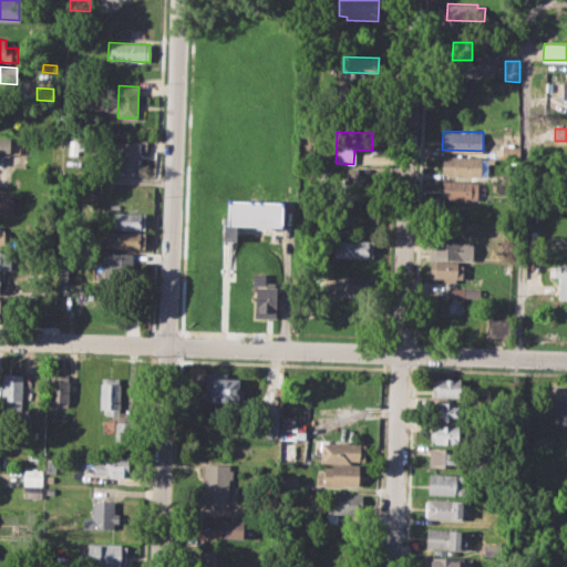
[(0,137),(21,138),(21,155),(0,155),(0,137)]
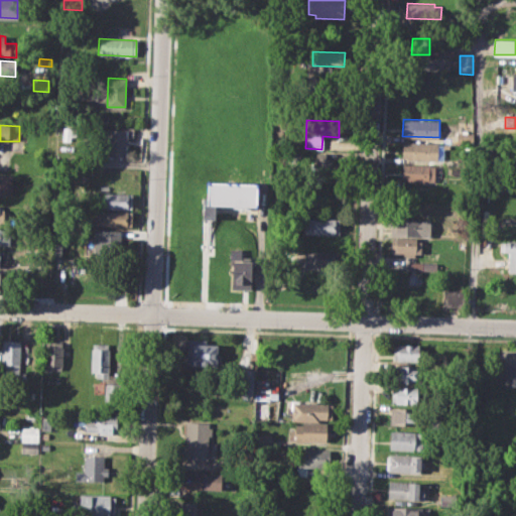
[(62,128),(76,128),(75,140),(62,140),(62,128)]
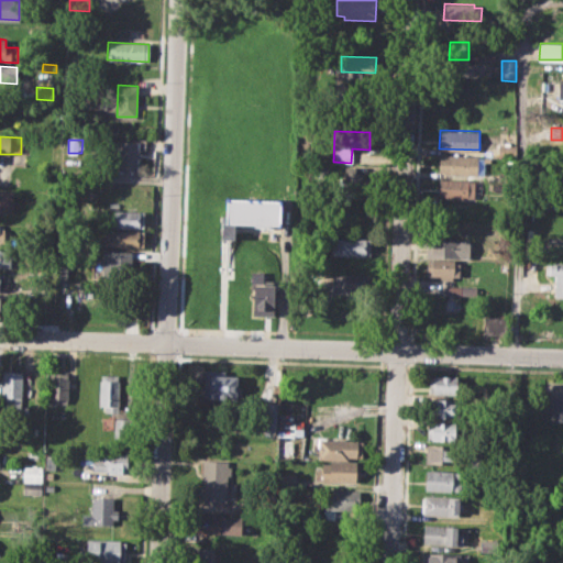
[(108,140),(140,141),(139,173),(113,172),(114,152),(107,152),(108,140)]
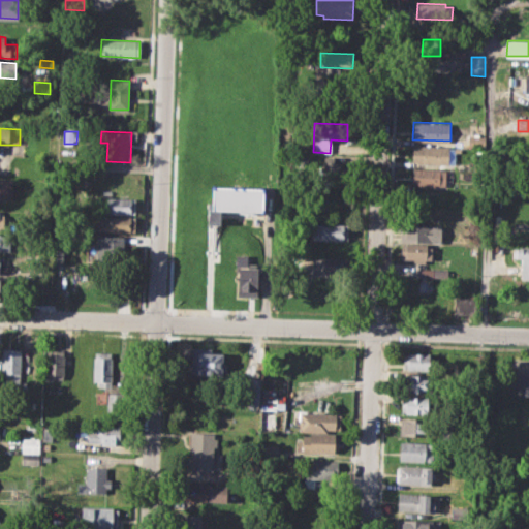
[(468,136),(484,136),(483,147),(468,147),(468,136)]
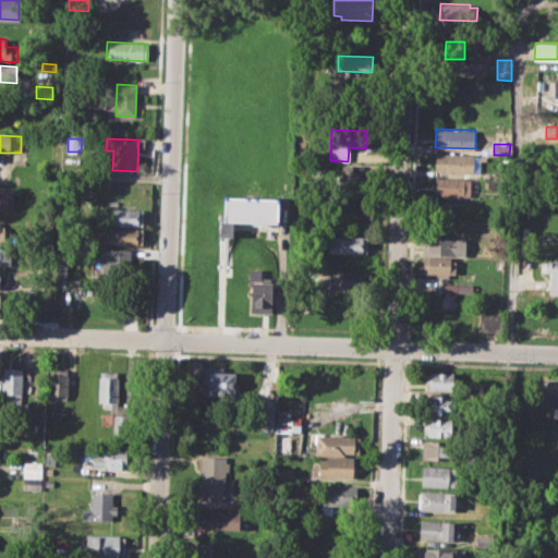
[(435,154),(474,154),(474,173),(435,172),(435,154)]
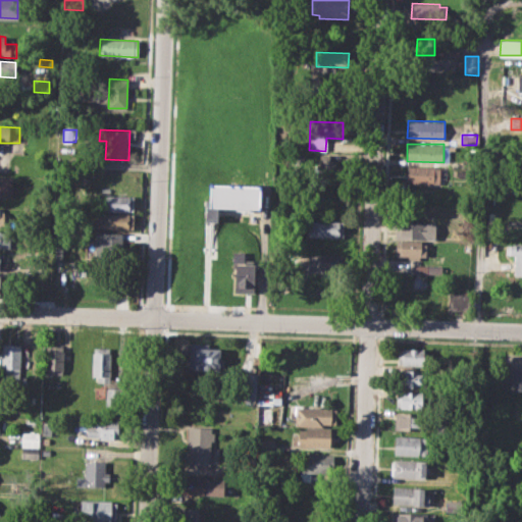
[(407,166),(445,167),(444,184),(407,183),(407,166)]
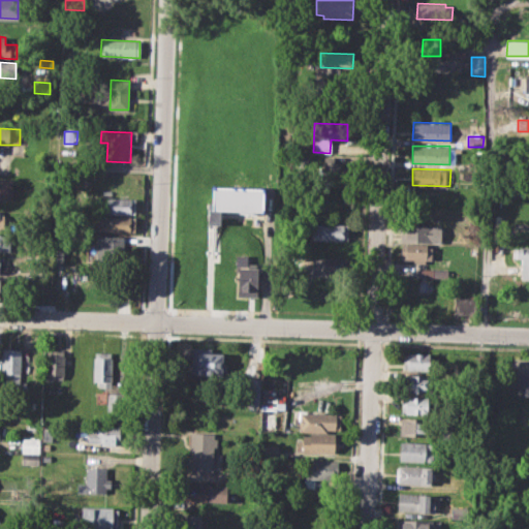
[(0,178),(12,179),(11,199),(0,199),(0,178)]
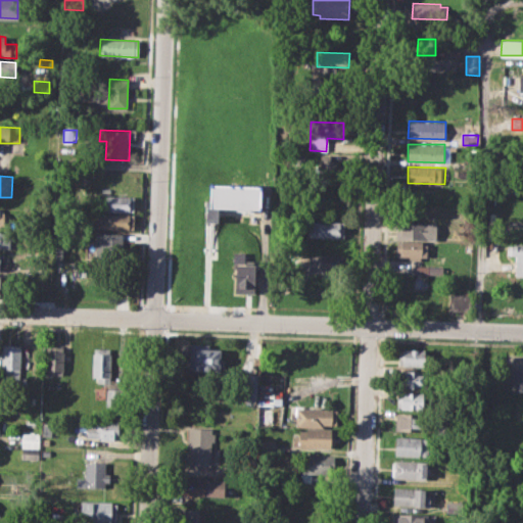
[(210,185),(260,186),(260,210),(218,209),(218,222),(205,222),(205,205),(210,205),(210,185)]
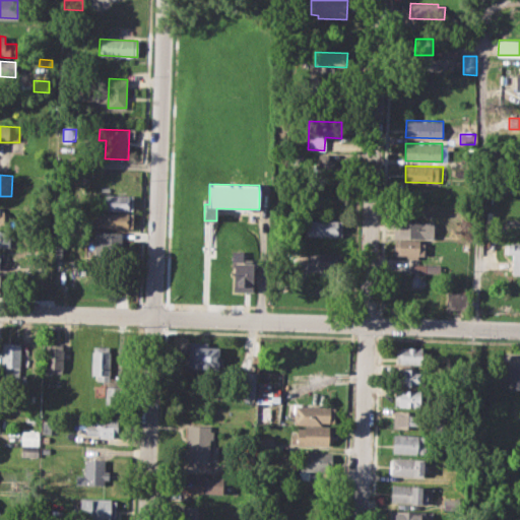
[(94,195),(133,196),(132,210),(93,208),(94,195)]
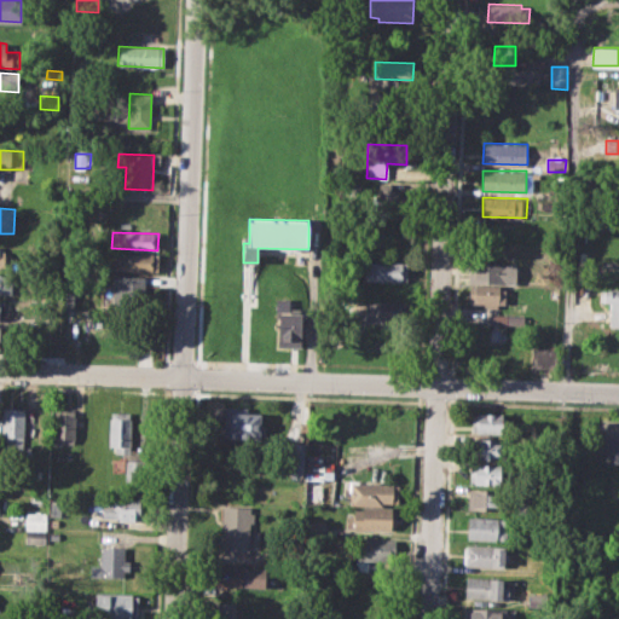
[(110,253),(155,255),(155,272),(109,271),(110,253)]
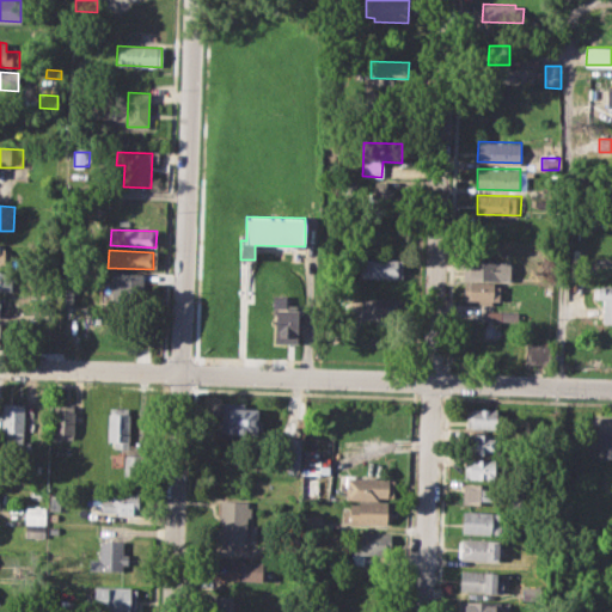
[(361,258),(402,259),(402,276),(360,275),(361,258)]
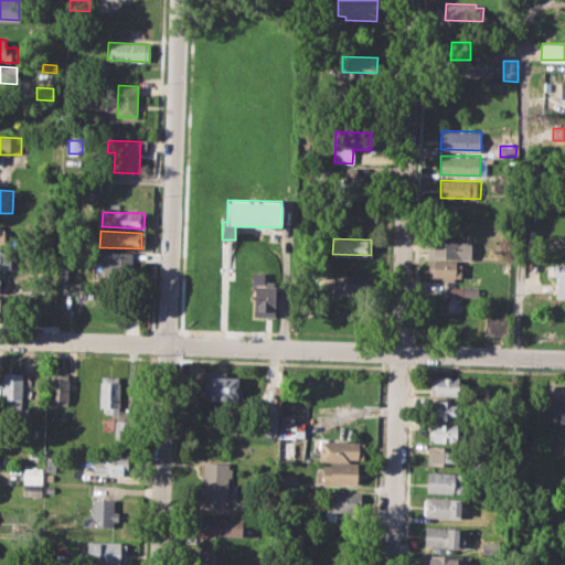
[(430,240),(472,241),(471,258),(429,257),(430,240)]
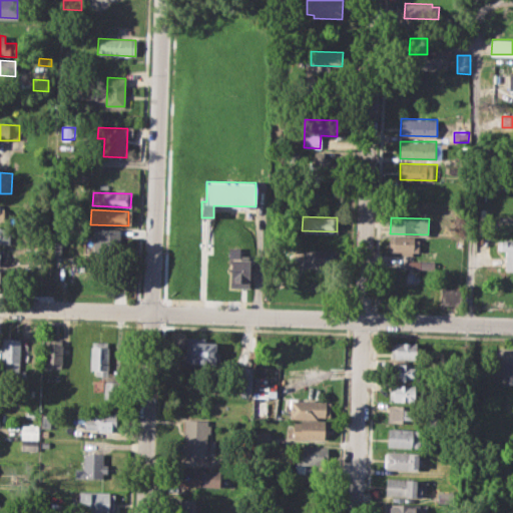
[(0,226),(10,227),(10,242),(0,241),(0,226)]
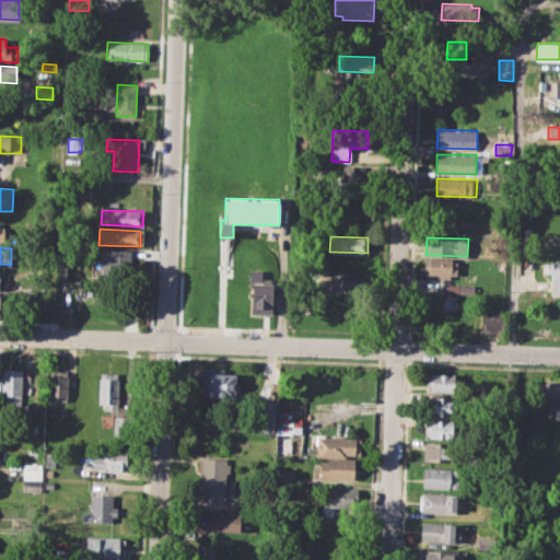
[(103,249),(130,251),(129,278),(102,277),(103,268),(93,268),(93,257),(103,258),(103,249)]
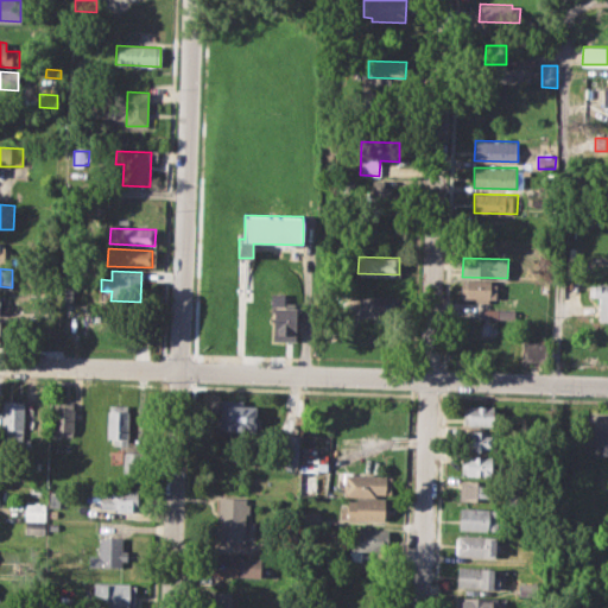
[(460,279),(498,280),(496,297),(489,297),(489,302),(476,302),(476,297),(460,297),(460,279)]
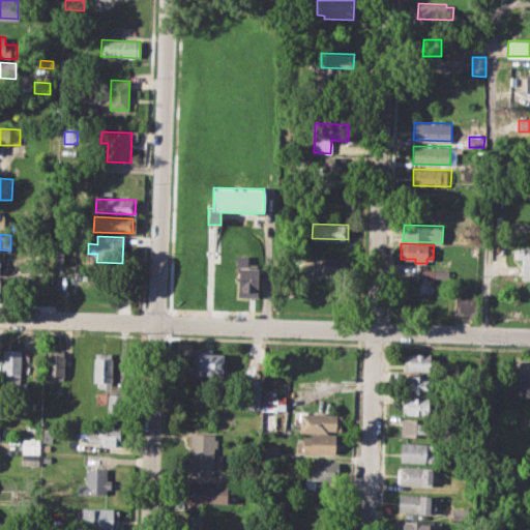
[(529,246),(516,246),(516,259),(521,259),(521,280),(529,280),(529,246)]
